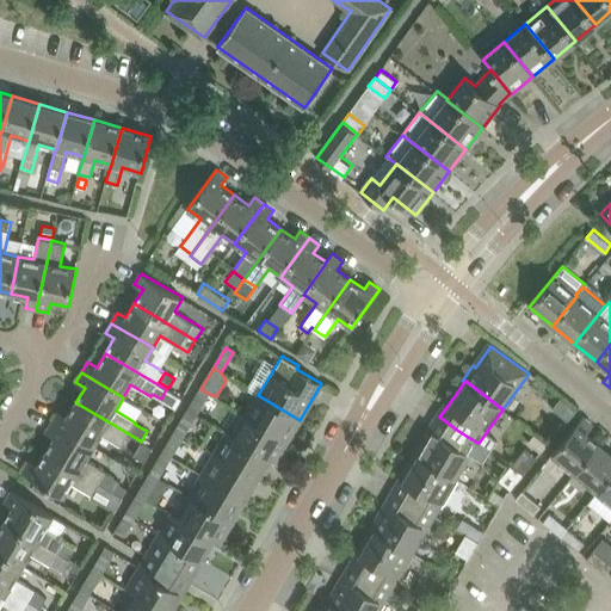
[(201,389),(189,409),(197,414),(199,411),(209,394),(201,389)]
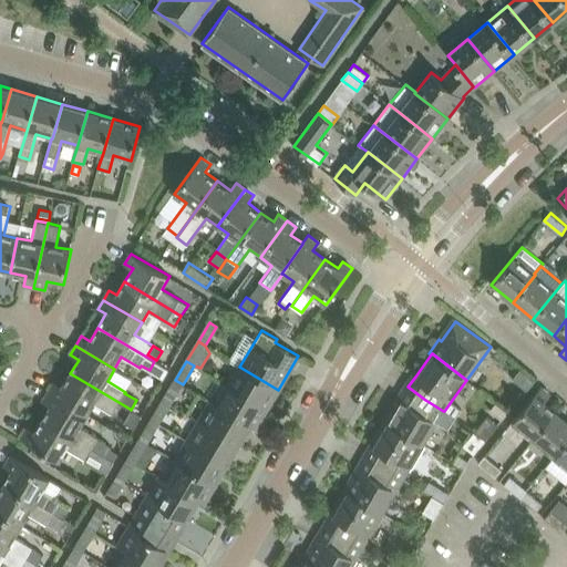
[(239,367),(228,385),(266,409),(278,390),(239,367)]
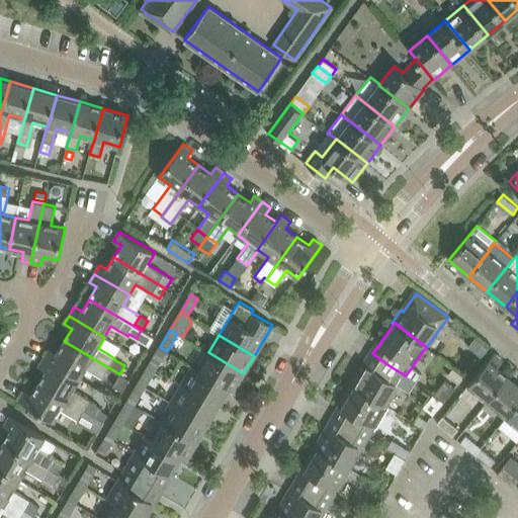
[(489,348),(476,337),(468,346),(482,356),(489,348)]
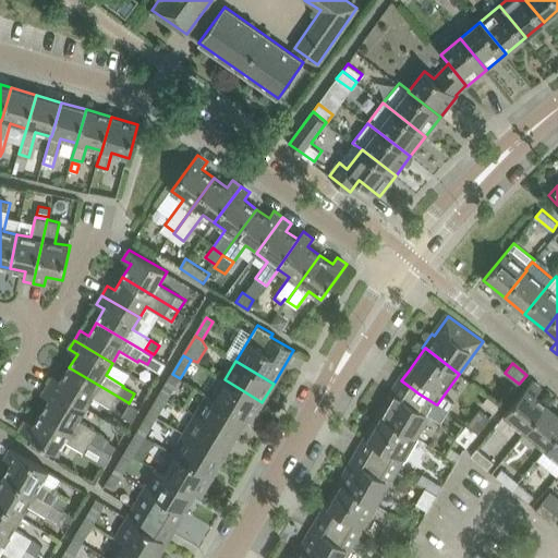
[(93,396),(110,407),(117,396),(69,367),(61,380),(53,376),(48,385),(85,408),(93,396)]
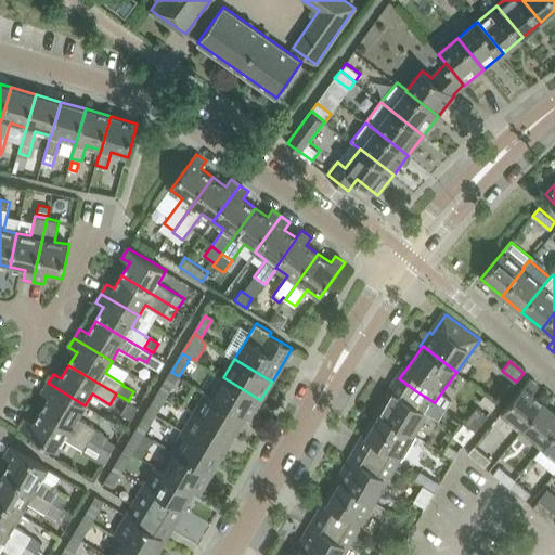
[(179,376),(171,372),(159,391),(167,396),(176,382),(179,376)]
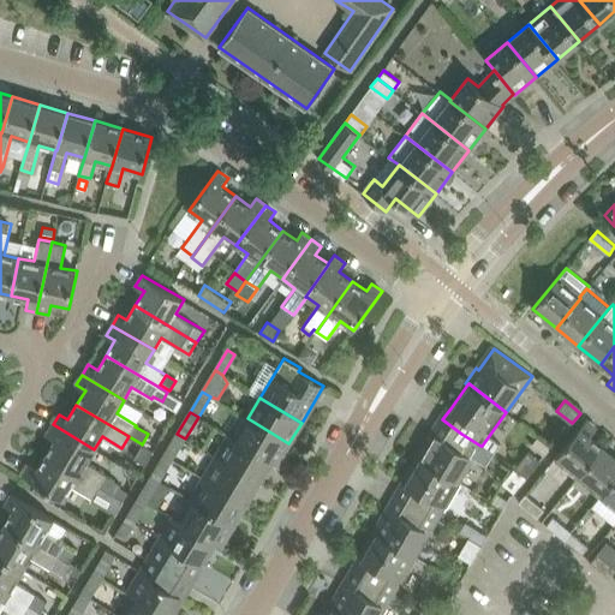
[(270,461),(276,465),(288,443),(248,418),(234,440),(234,441),(270,461)]
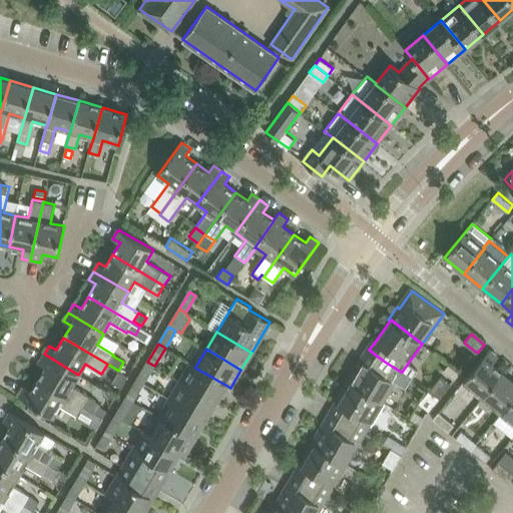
[(347,382),(349,383),(384,403),(401,372),(385,362),(369,350),(362,361),(357,370),(355,369),(347,382)]
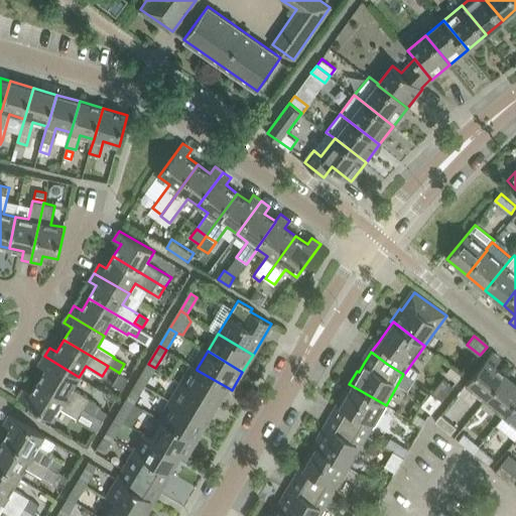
[(467,384),(486,400),(507,375),(496,366),(501,359),(493,352),(467,384)]
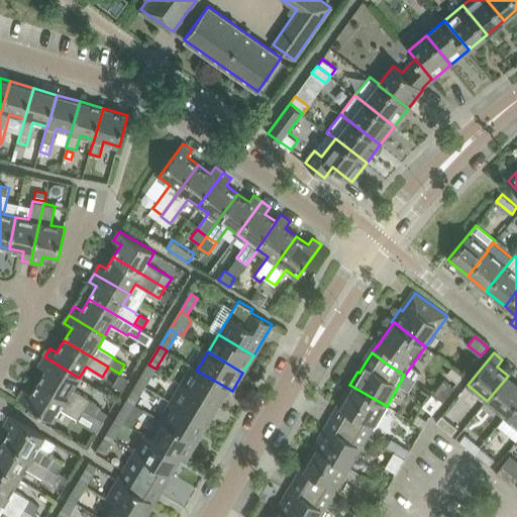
[(46,370),(39,382),(84,409),(95,415),(102,420),(106,413),(100,410),(101,407),(89,400),(90,399),(73,389),(79,378),(44,356),(39,366),(46,370)]
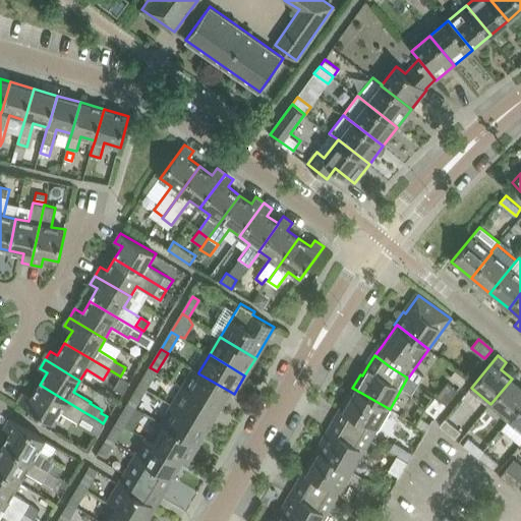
[(150,367),(141,382),(139,385),(147,389),(149,386),(157,371),(150,367)]
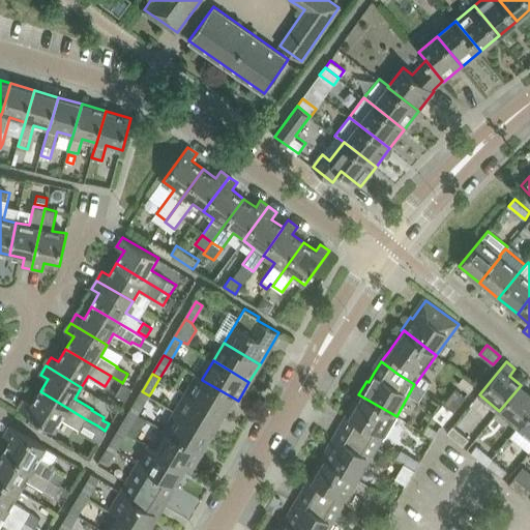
[(233,398),(202,380),(202,379),(198,377),(187,394),(223,415),(233,398)]
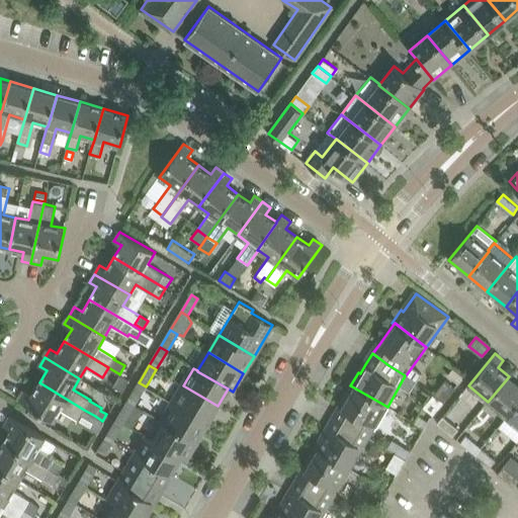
[(119,374),(118,373),(112,384),(121,390),(127,379),(119,374)]
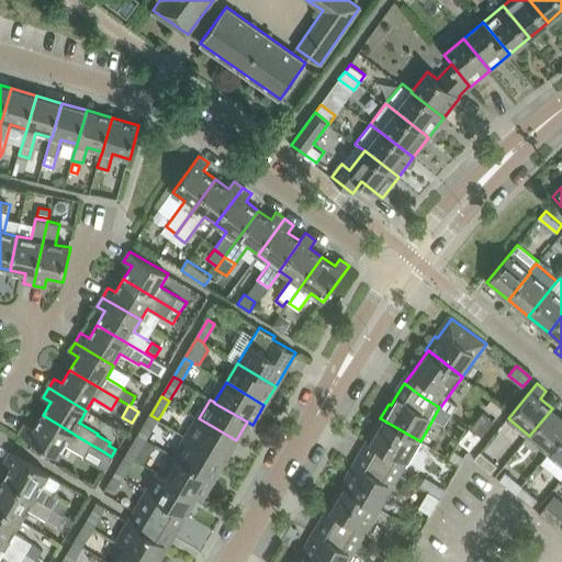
[(561,437),(561,416),(552,408),(529,436),(550,452),(561,437)]
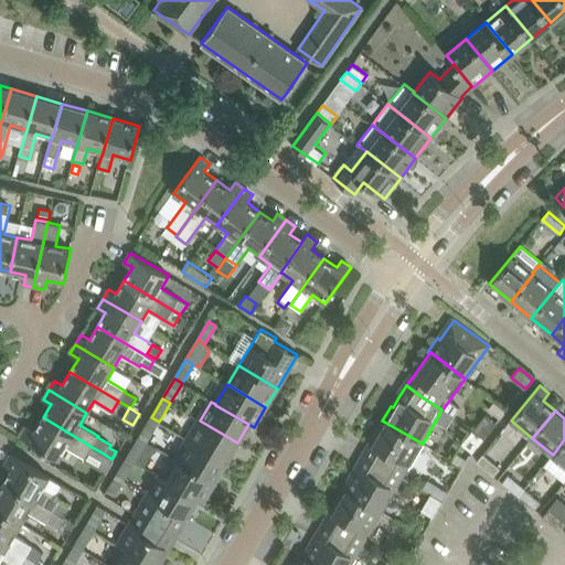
[(486,415),(473,430),(484,438),(497,423),(486,415)]
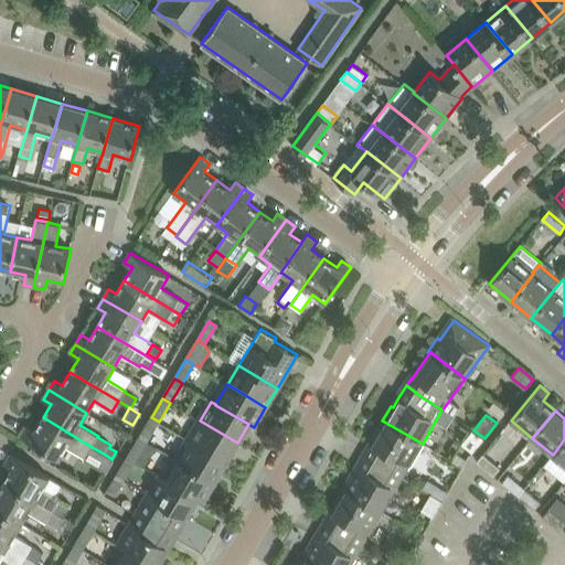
[(85,457),(92,447),(43,417),(35,430),(27,426),(21,436),(60,459),(66,447),(85,457)]
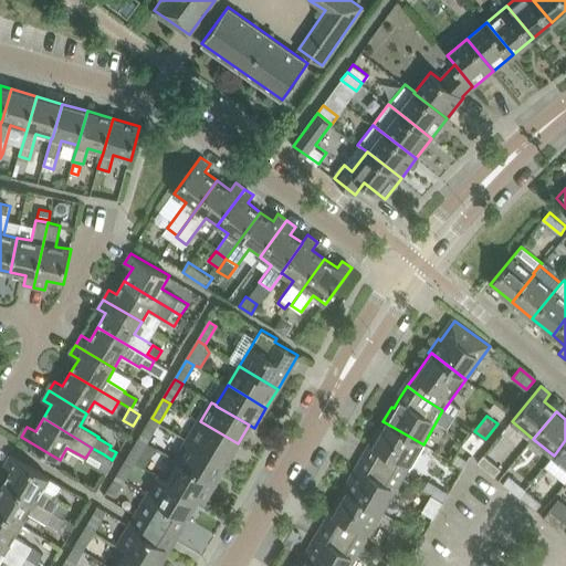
[(159,422),(152,418),(139,438),(147,442),(156,428),(159,422)]
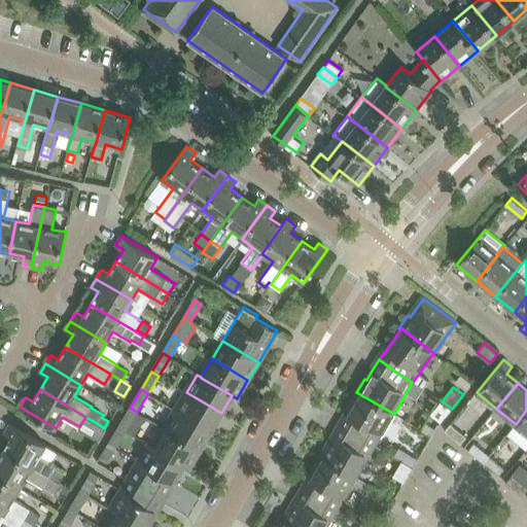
[(221,413),(186,392),(176,410),(211,431),(221,413)]
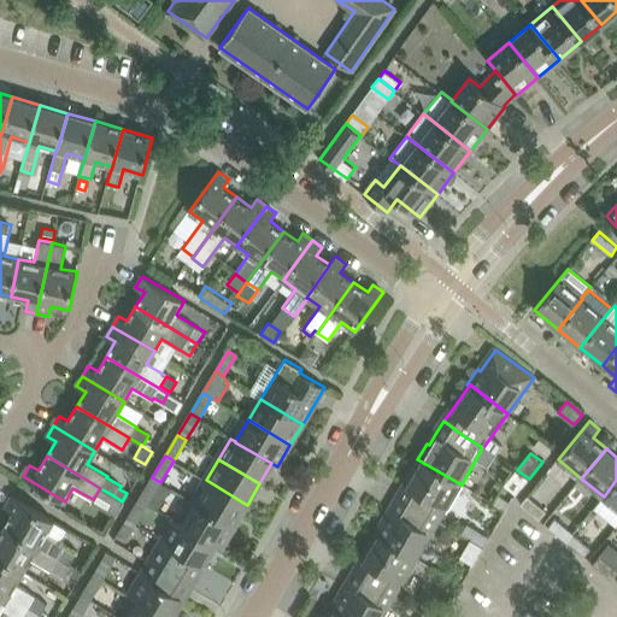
[(399,497),(440,521),(462,485),(419,460),(399,497)]
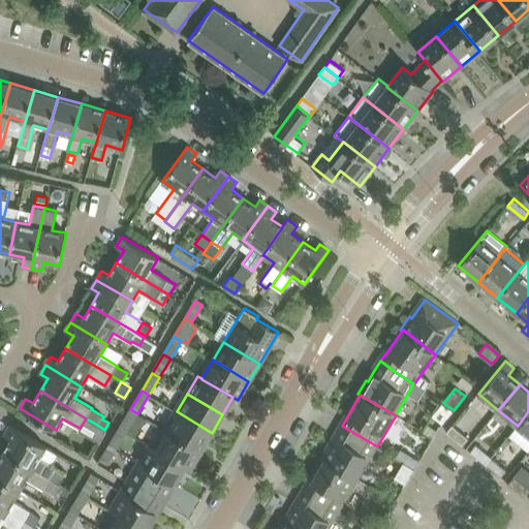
[(442,424),(454,410),(443,403),(433,415),(442,424)]
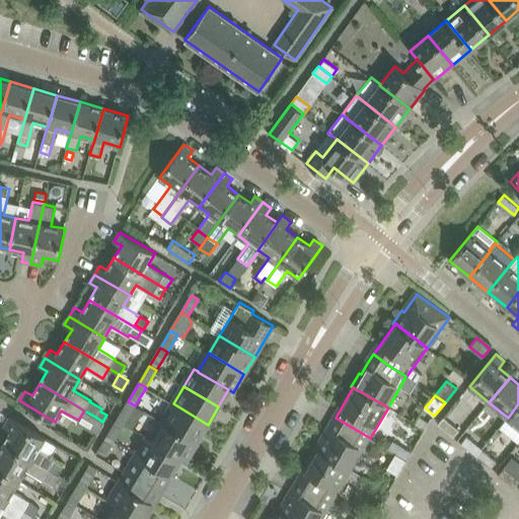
[(118,419),(125,423),(127,420),(135,405),(128,401),(118,419)]
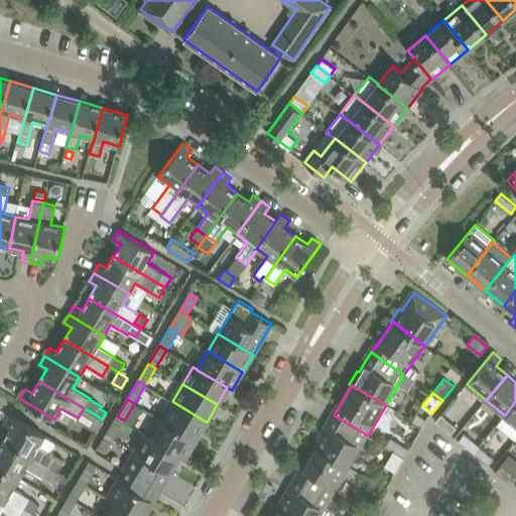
[(207,422),(172,401),(161,419),(196,439),(207,422)]
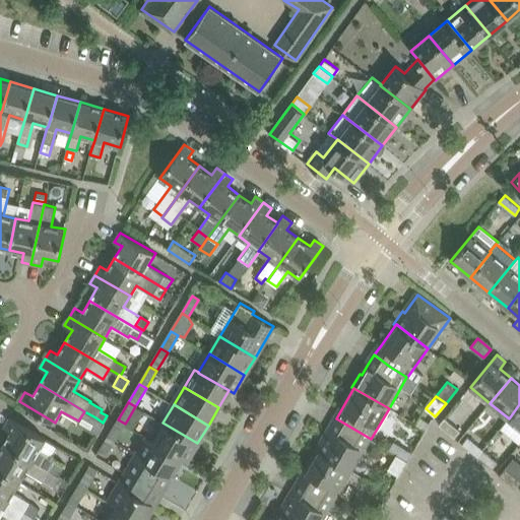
[(519,404),(509,418),(519,428),(519,404)]
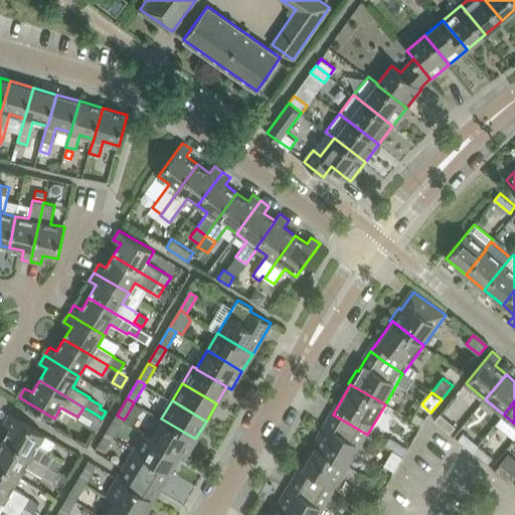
[(4,440),(57,472),(63,462),(38,446),(45,434),(10,413),(4,422),(11,426),(4,440)]
